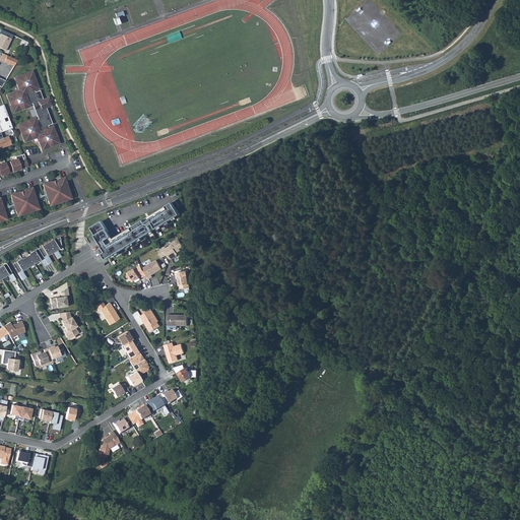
[(123,10),(116,13),(117,16),(113,18),(116,24),(120,23),(118,17),(125,15),(123,10)]
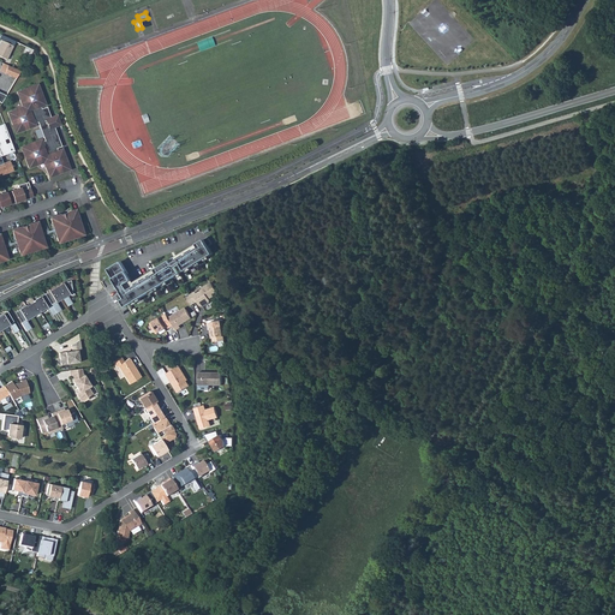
[(16,41),(1,35),(0,36),(0,40),(1,41),(0,42),(0,57),(6,60),(16,41)]
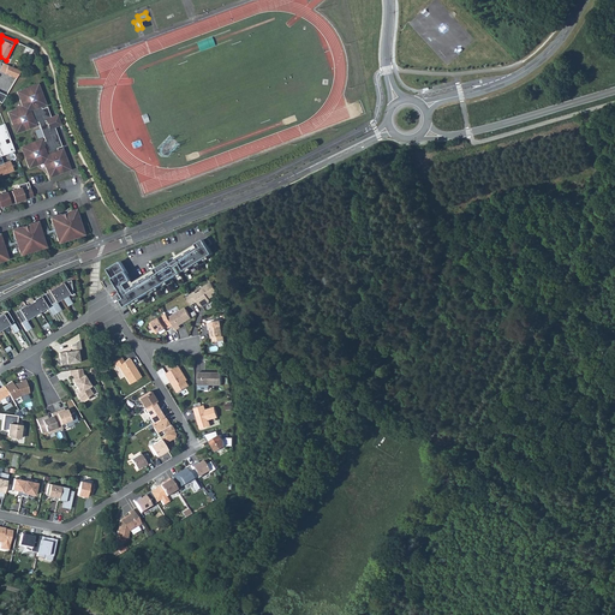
[(210,37),(198,42),(202,49),(214,45),(210,37)]
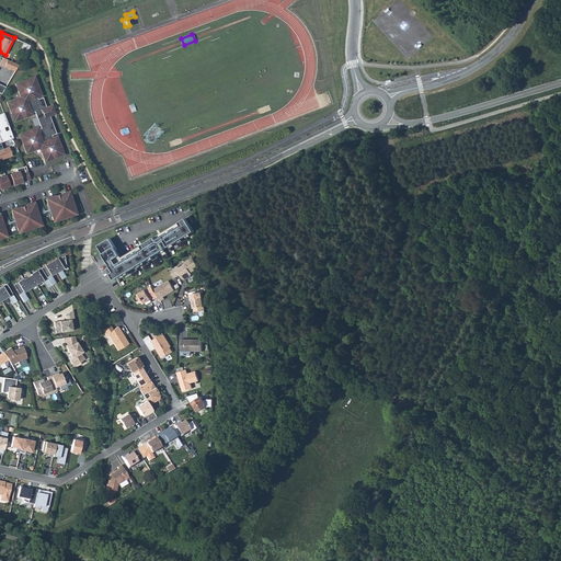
[(31,46),(24,43),(21,48),(27,52),(31,46)]
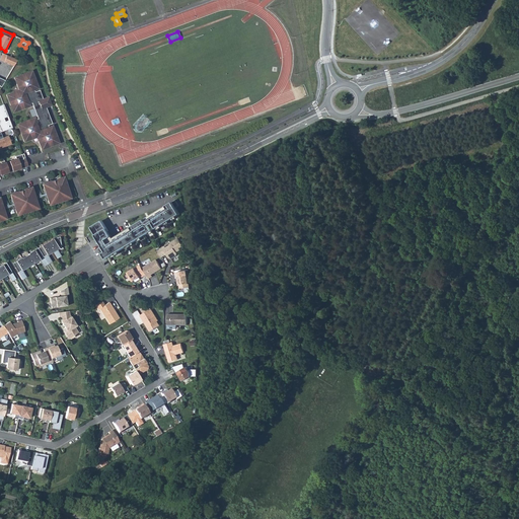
[(17,60),(8,56),(5,62),(14,66),(17,60)]
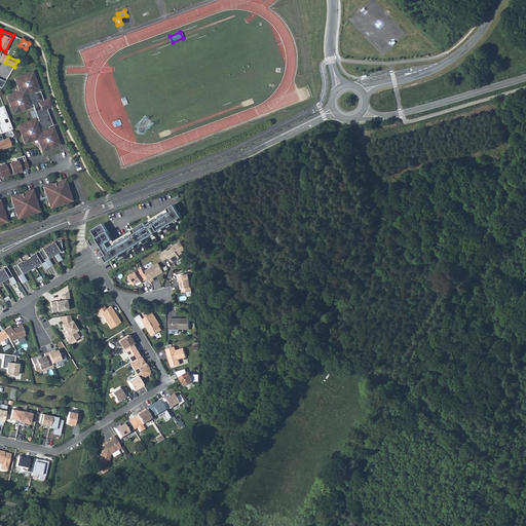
[(45,109),(52,107),(49,98),(43,100),(39,91),(35,92),(34,90),(38,89),(34,79),(31,73),(25,75),(25,74),(14,78),(19,91),(6,97),(10,107),(11,107),(13,113),(20,110),(20,111),(31,107),(30,105),(32,104),(38,120),(36,121),(35,119),(25,123),(25,124),(19,126),(21,133),(25,143),(37,139),(42,151),(52,147),(59,144),(57,138),(52,127),(48,128),(48,126),(51,125),(47,112),(44,113),(43,110),(45,109)]
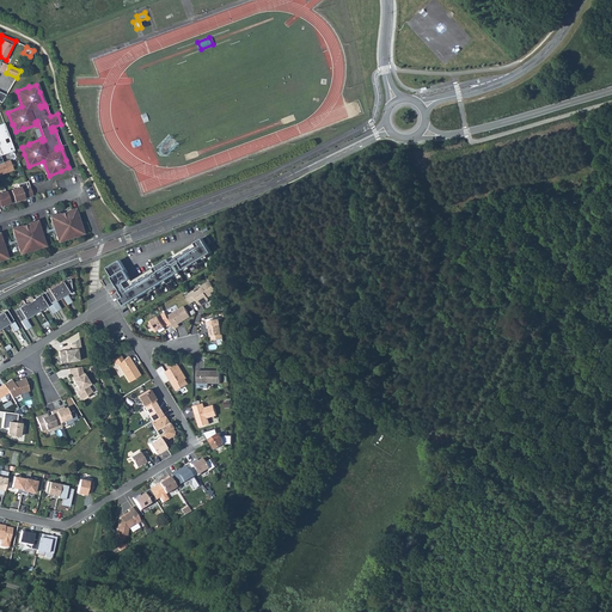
[(0,152),(1,155),(14,151),(11,141),(6,144),(5,139),(10,138),(4,123),(0,124),(0,152)]
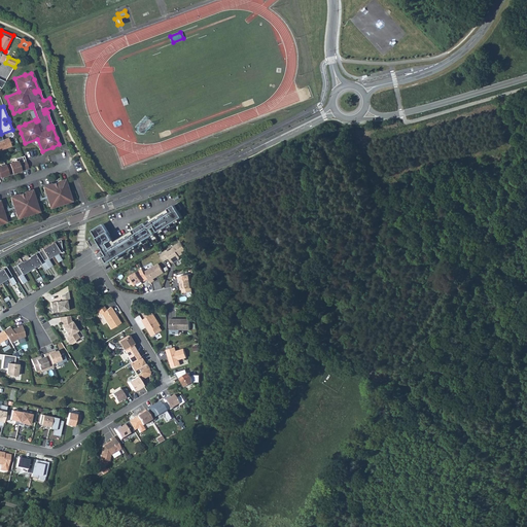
[(0,134),(0,150),(11,146),(8,138),(2,140),(0,134)]
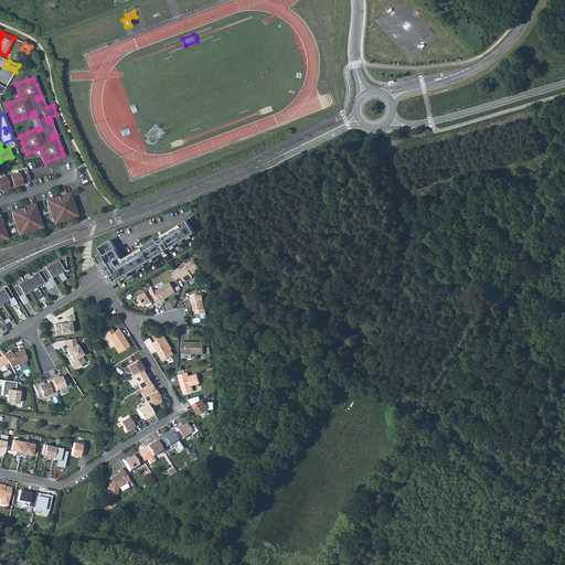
[(0,189),(1,189),(1,190),(10,187),(14,184),(14,185),(30,181),(25,168),(18,171),(19,173),(11,176),(12,177),(8,179),(8,177),(0,179),(0,189)]
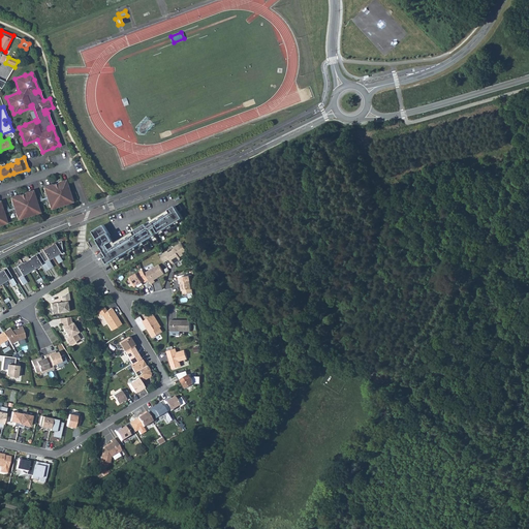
[(62,181),(43,187),(50,209),(69,203),(69,201),(70,200),(70,201),(71,201),(68,191),(65,191),(62,181)]
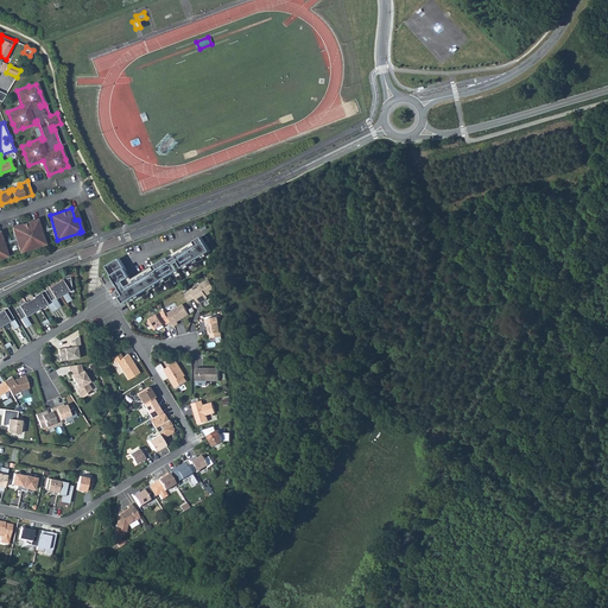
[(21,251),(44,244),(37,220),(12,227),(19,251),(20,251),(21,249),(21,251)]
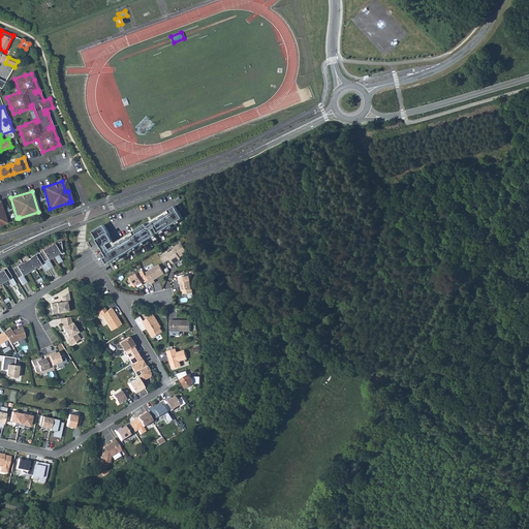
[(169,212),(152,222),(158,231),(182,217),(179,211),(182,209),(178,203),(168,209),(169,212)]
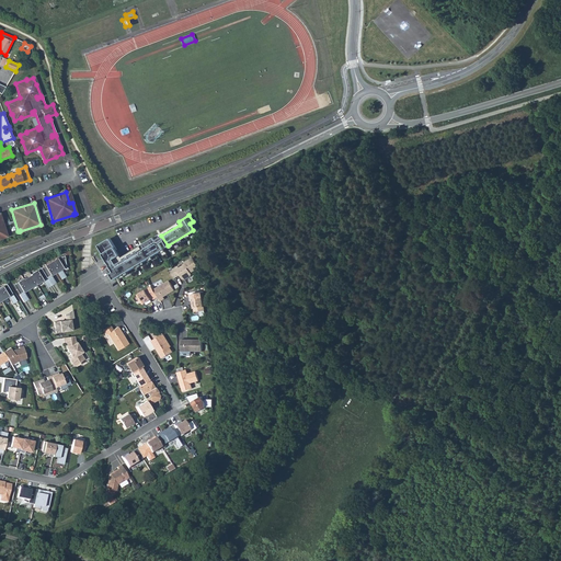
[(115,262),(106,267),(114,278),(164,249),(158,238),(156,239),(155,237),(140,244),(142,248),(116,263),(115,262)]
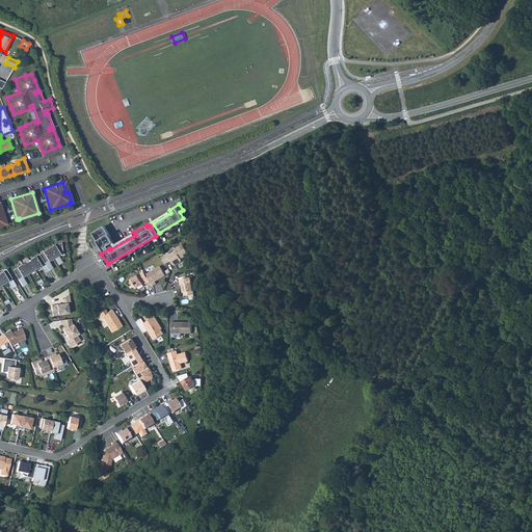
[(104,225),(92,232),(102,248),(113,241),(104,225)]
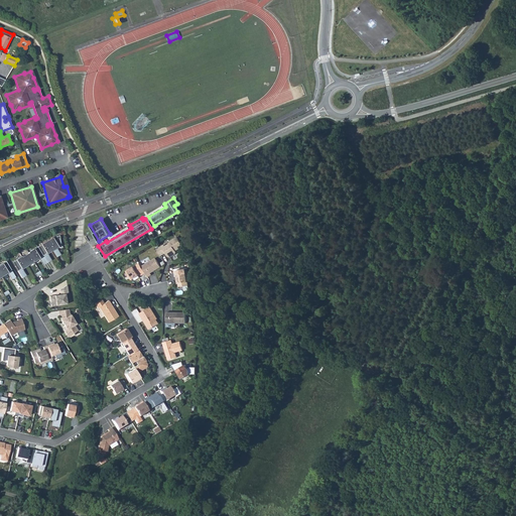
[(52,237),(46,241),(51,250),(52,252),(55,250),(54,248),(60,245),(58,236),(52,237)]
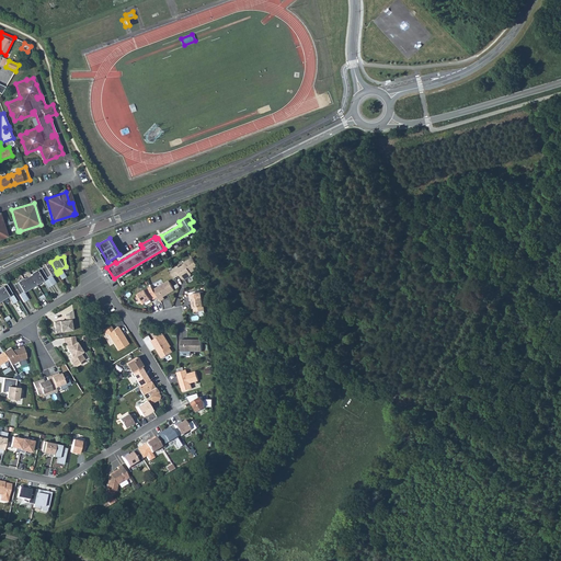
[(173,276),(174,277),(179,275),(178,273),(179,273),(180,274),(182,278),(185,278),(191,275),(191,273),(191,272),(198,266),(192,256),(184,262),(185,263),(179,266),(178,265),(170,270),(173,276)]
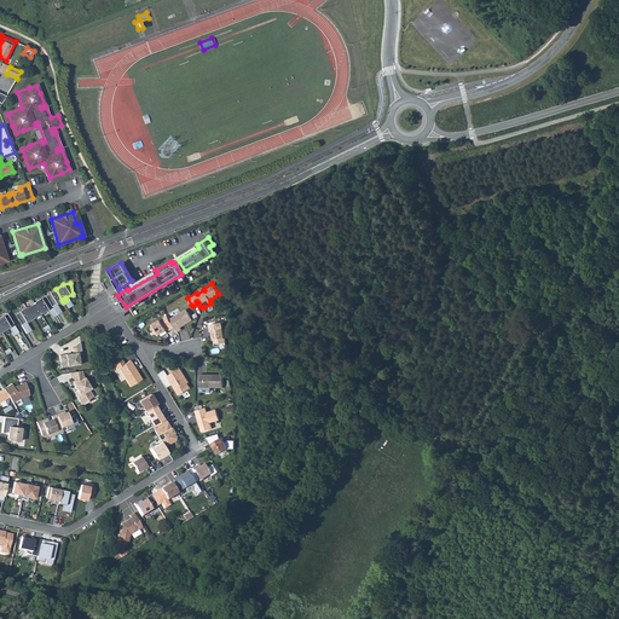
[(56,289),(45,296),(52,308),(56,307),(53,305),(62,300),(56,289)]
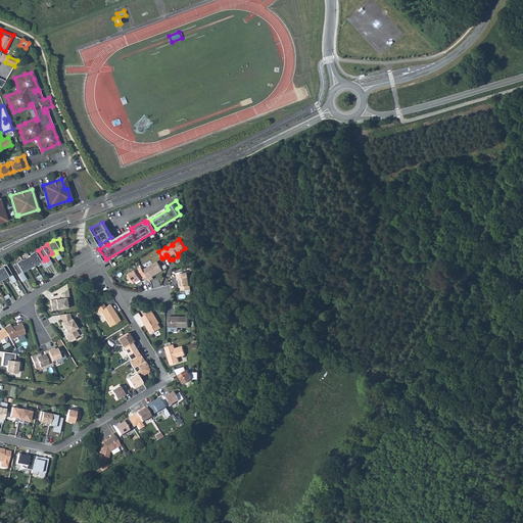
[(29,255),(29,256),(34,265),(41,260),(42,263),(44,260),(38,250),(29,255)]
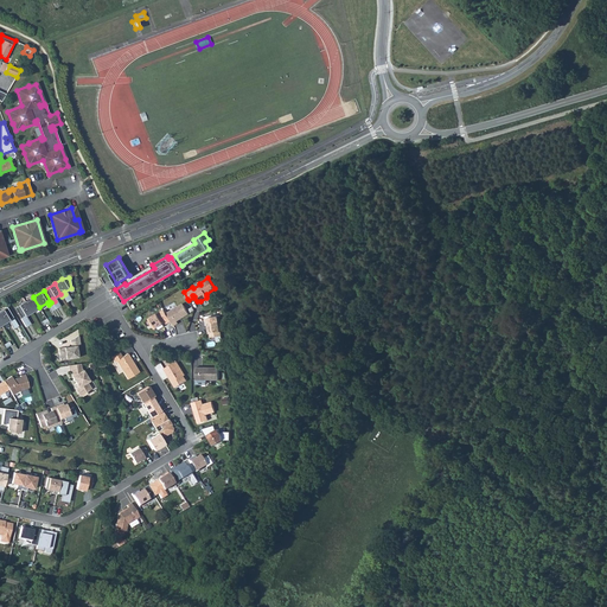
[(33,298),(26,302),(31,312),(39,307),(33,298)]
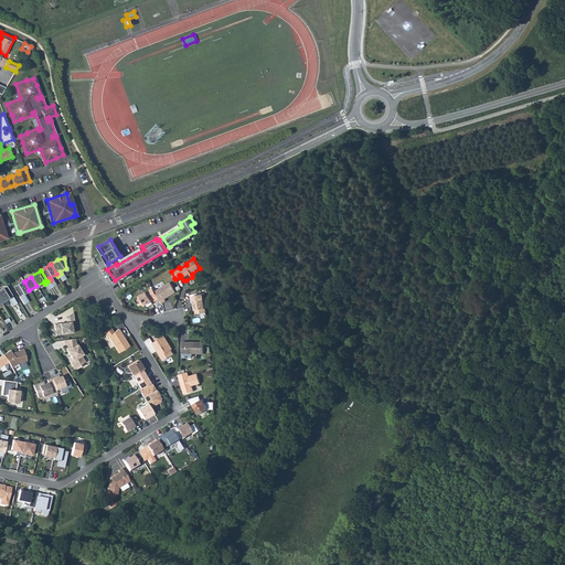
[(23,281),(13,287),(20,299),(22,297),(21,295),(29,290),(24,281),(23,281)]
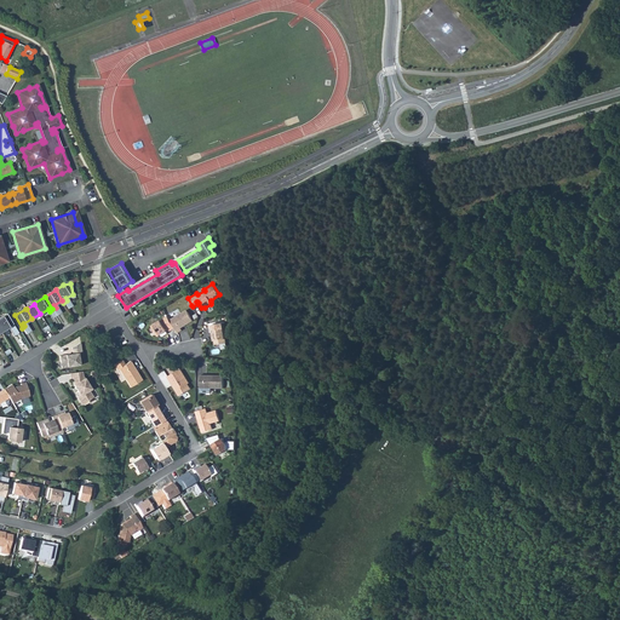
[(174,327),(177,332),(182,329),(181,327),(193,320),(185,309),(170,320),(174,327)]
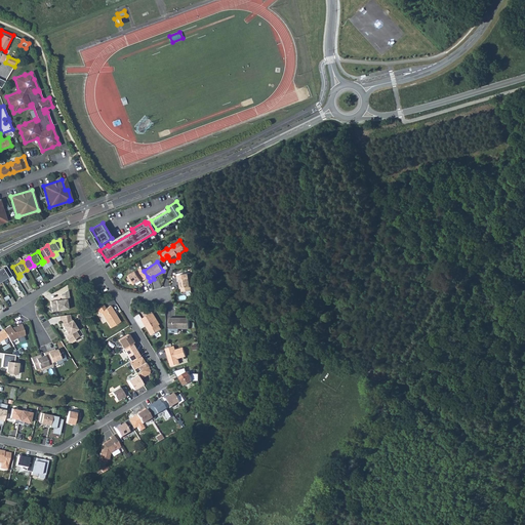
[(0,269),(0,277),(2,280),(8,276),(10,278),(12,277),(6,266),(0,269)]
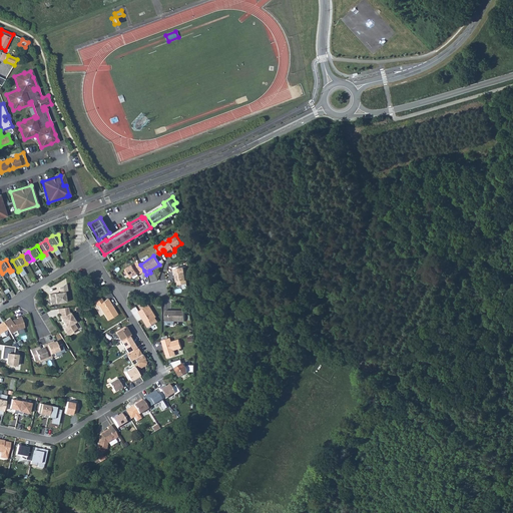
[(140,265),(137,261),(124,269),(129,278),(139,272),(140,273),(144,271),(140,265)]
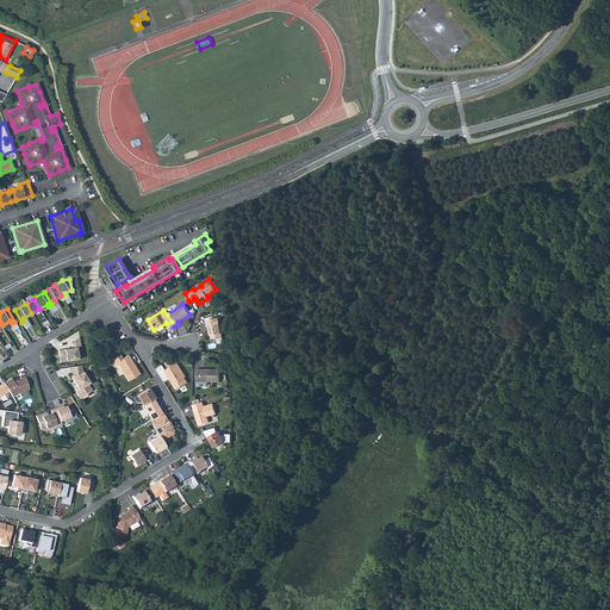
[(211,334),(211,338),(222,336),(219,317),(206,318),(209,329),(210,329),(211,334)]
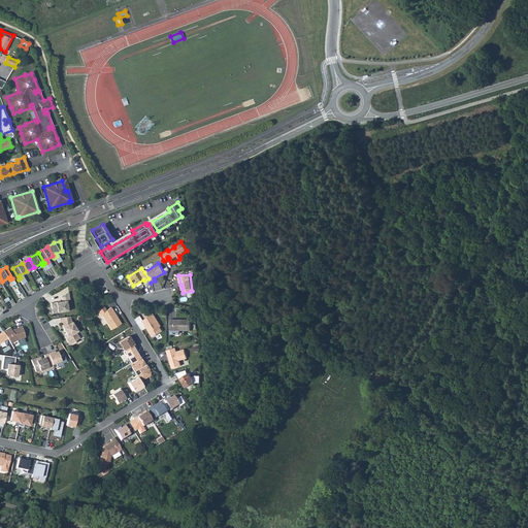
[(68,292),(60,296),(61,301),(51,303),(52,314),(67,310),(66,301),(69,300),(68,292)]
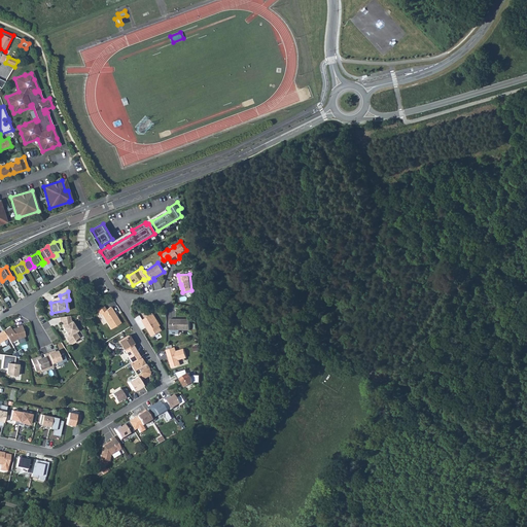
[(112,310),(110,306),(105,309),(103,306),(97,310),(99,313),(100,313),(110,328),(119,322),(115,315),(114,316),(111,310),(112,310)]
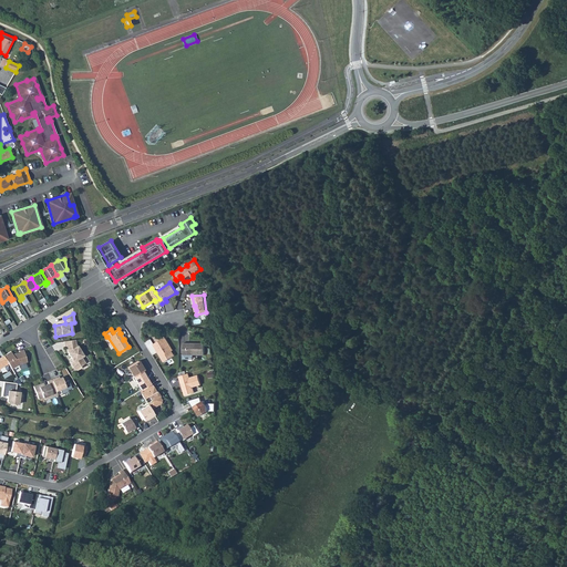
[(172,350),(164,337),(153,343),(164,361),(174,356),(171,350),(172,350)]
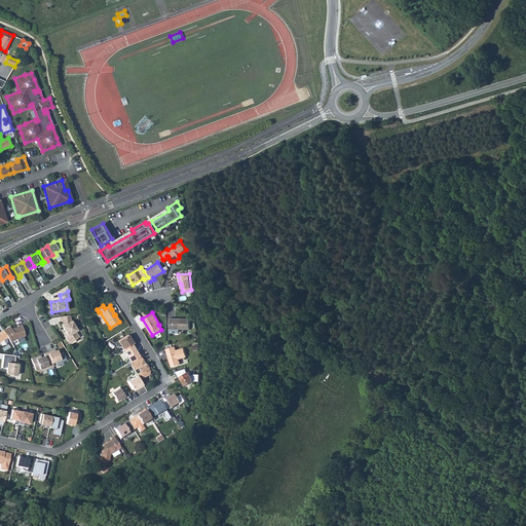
[(69,314),(59,316),(60,322),(61,321),(62,327),(68,336),(66,337),(69,343),(71,343),(75,341),(74,339),(78,337),(75,331),(76,330),(70,318),(69,314)]
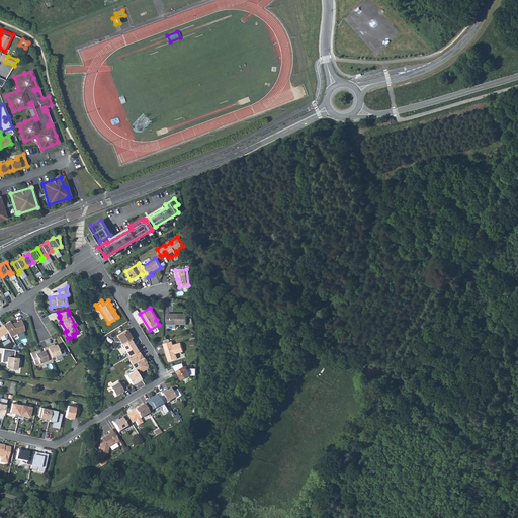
[(167,313),(167,323),(168,323),(175,324),(186,324),(186,313),(167,313)]
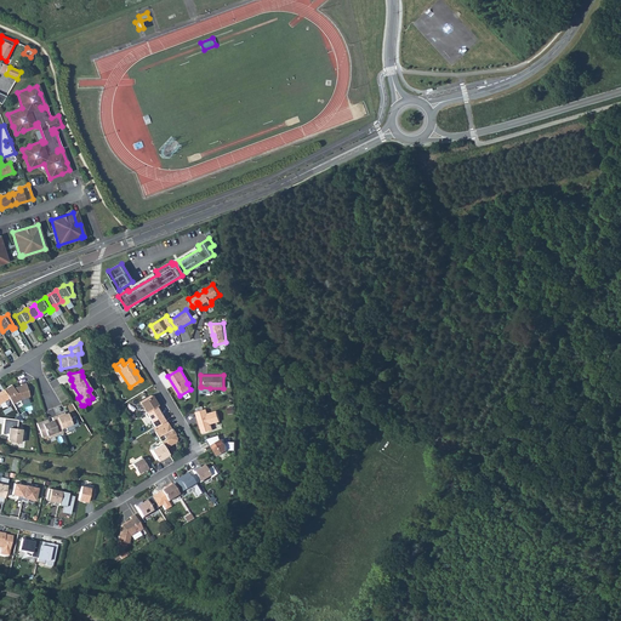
[(11,383),(3,388),(4,389),(6,394),(7,397),(11,403),(20,398),(28,396),(24,382),(20,383),(20,385),(21,386),(18,386),(18,385),(15,386),(12,387),(11,383)]
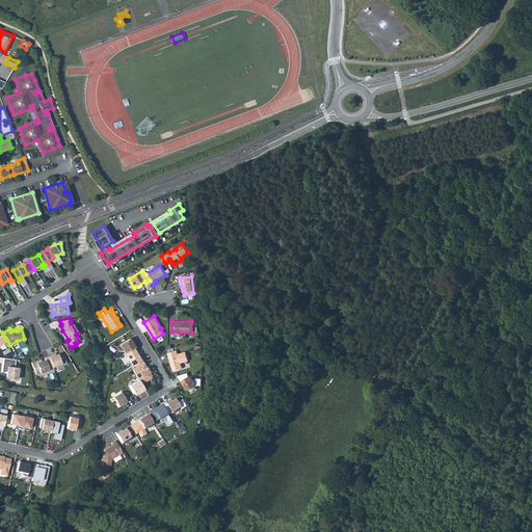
[(118,344),(125,352),(134,347),(129,338),(118,344)]
